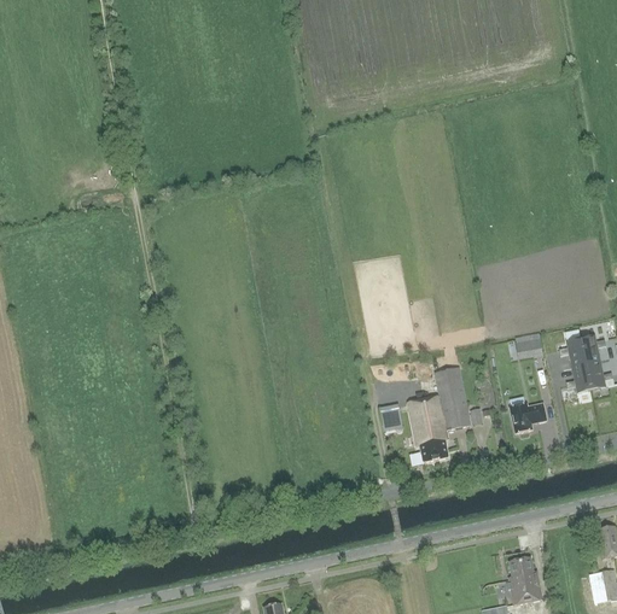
[(594,335),(580,338),(585,363),(599,360),(597,346),(605,345),(604,339),(595,340),(594,335)]
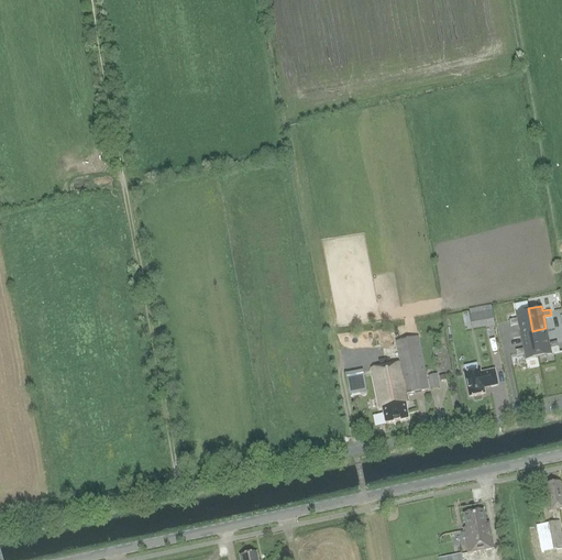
[(477,310),(480,324),(493,321),(491,308),(477,310)]
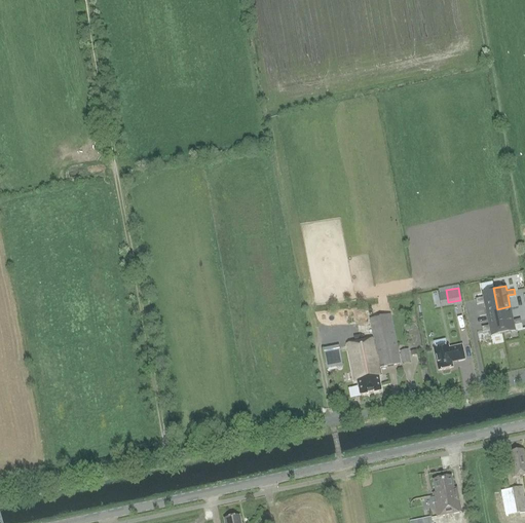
[(482,295),(475,297),(476,302),(483,300),(486,311),(497,309),(493,288),(481,291),(482,295)]
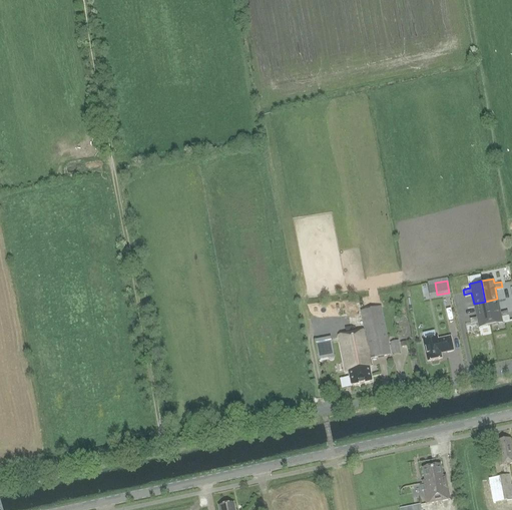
[(497,299),(485,302),(490,323),(501,320),(500,316),(508,314),(507,309),(499,311),(497,299)]
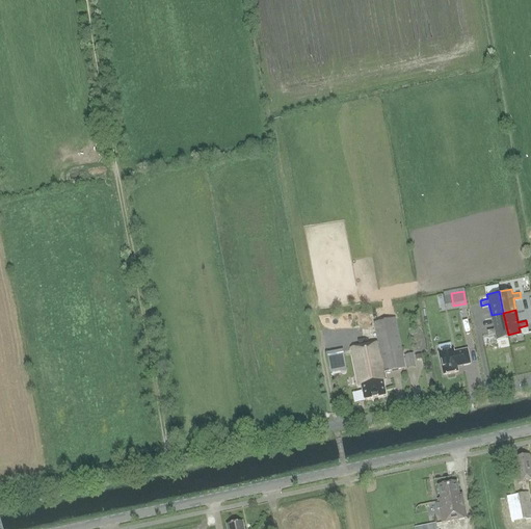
[(494,327),(486,328),(487,334),(495,332),(496,337),(508,335),(503,313),(492,315),(494,327)]
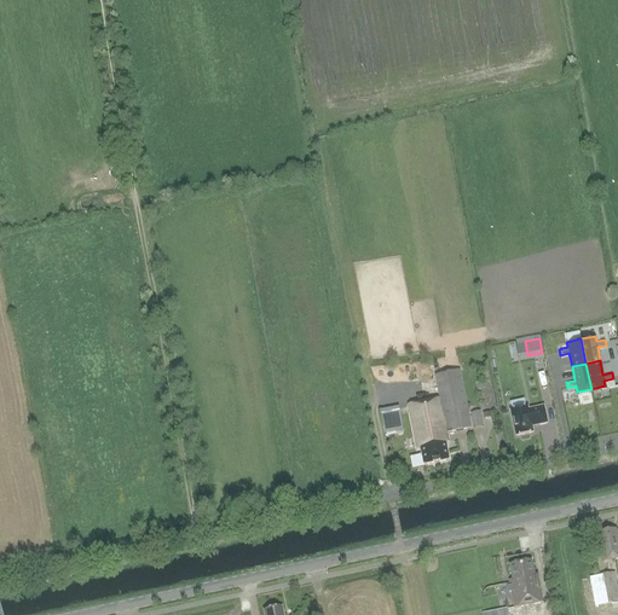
[(446,430),(471,425),(458,367),(434,372),(438,395),(408,401),(416,445),(420,445),(423,462),(448,457),(444,439),(448,439),(446,430)]
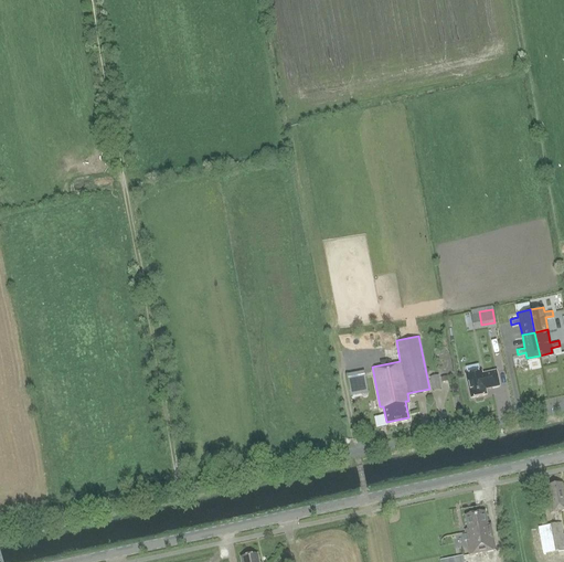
[(364,368),(347,371),(351,392),(369,389),(364,368)]
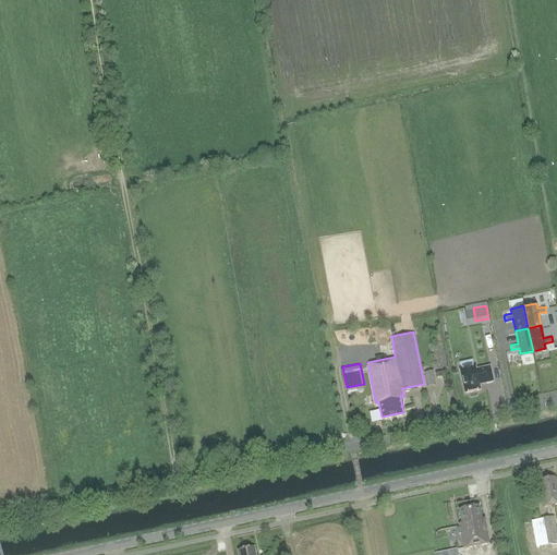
[(482,382),(493,378),(489,363),(475,366),(474,364),(459,368),(464,390),(480,387),(479,382),(482,381),(482,382)]
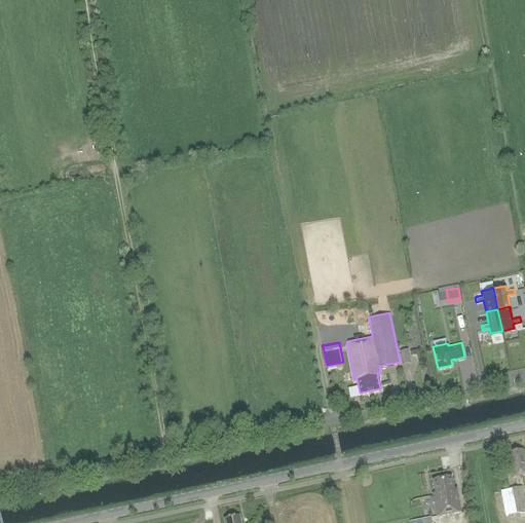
[(408,346),(399,348),(402,361),(410,359),(408,346)]
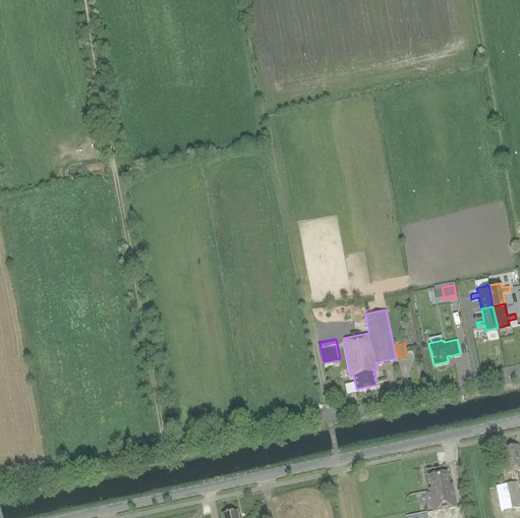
[(507,470),(519,467),(519,455),(519,454),(518,455),(516,443),(505,446),(507,457),(504,457),(507,470)]
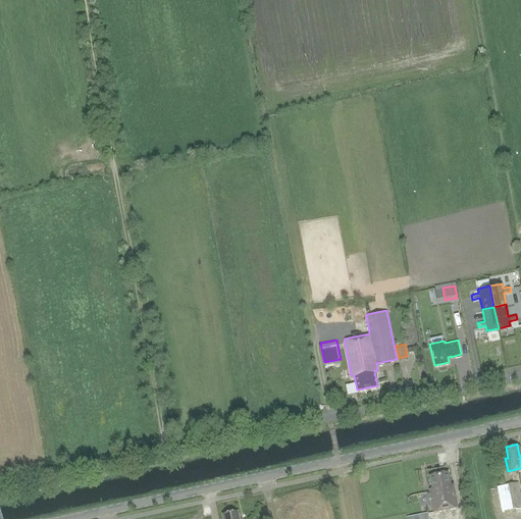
[(433,511),(457,506),(453,481),(450,482),(448,471),(429,474),(431,485),(428,486),(433,511)]
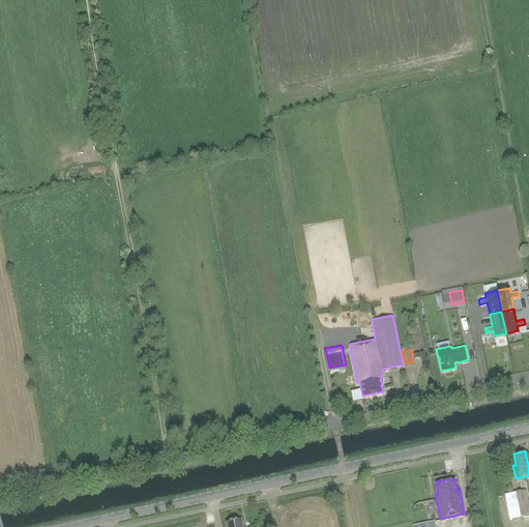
[(508,518),(517,516),(528,514),(528,498),(527,499),(525,488),(504,492),(508,518)]
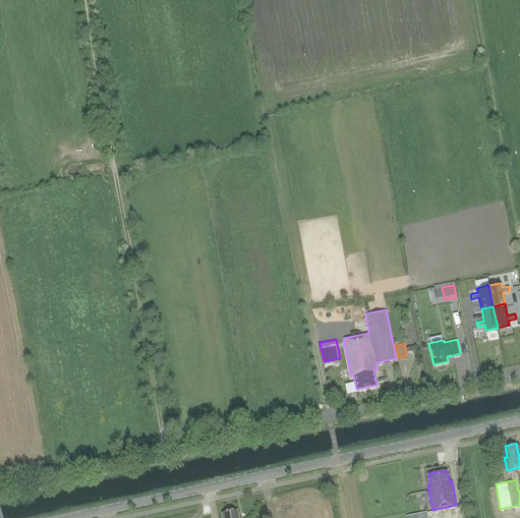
[(238,517),(236,508),(221,512),(222,517),(238,517)]
